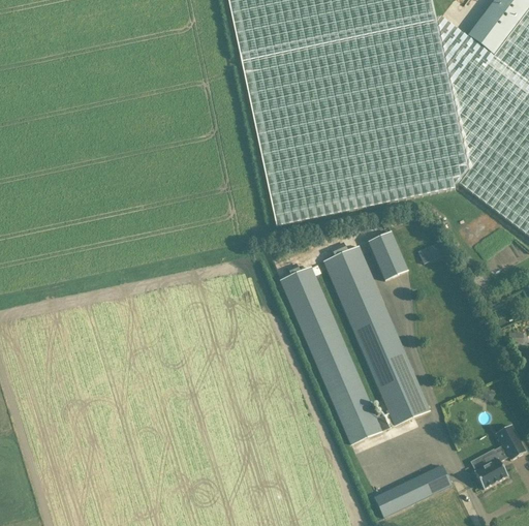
[(528,7),(493,56),(440,16),(435,17),(432,0),(228,0),(276,225),(428,193),(455,187),(460,183),(528,235),(528,7)]
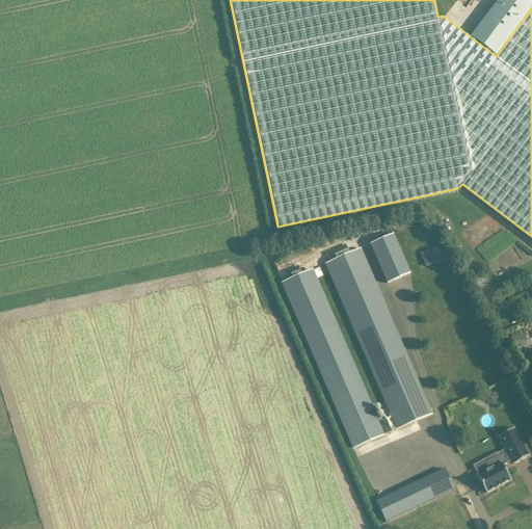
[(496,56),(531,6),(531,2),(529,0),(497,0),(470,35),(496,56)]
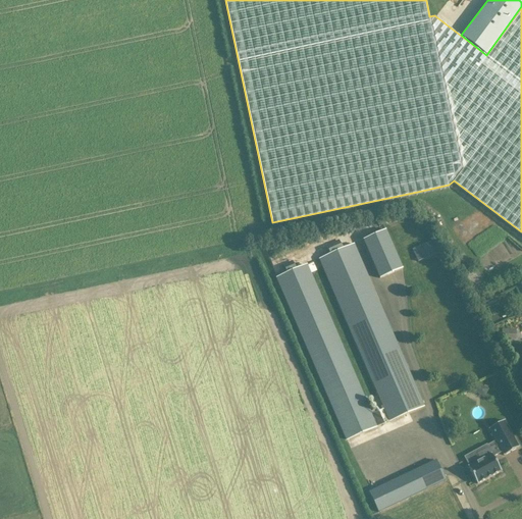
[(385,227),(363,238),(379,275),(403,265),(385,227)]
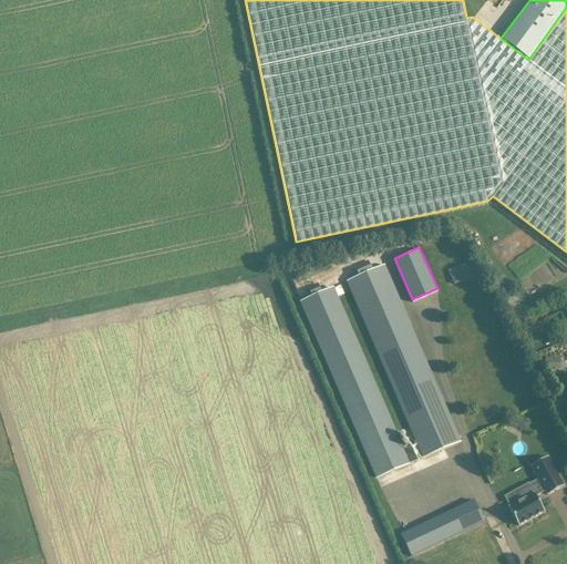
[(384,262),(372,267),(368,257),(354,264),(359,274),(347,279),(416,441),(404,447),(332,284),(321,288),(318,280),(308,285),(311,294),(300,298),(377,475),(461,438),(384,262)]
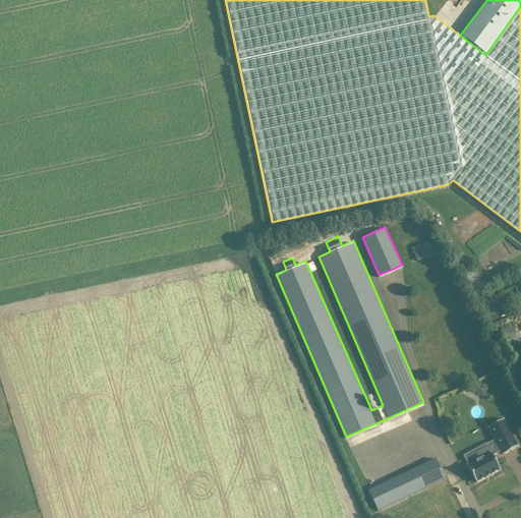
[(415,257),(437,249),(431,237),(411,244),(415,257)]
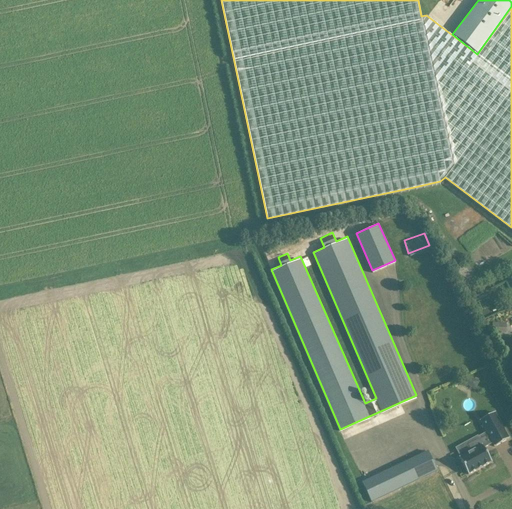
[(466,281),(476,277),(468,259),(458,264),(466,281)]
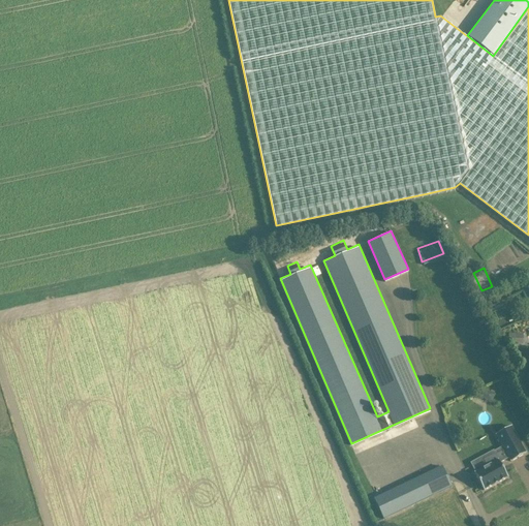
[(523,341),(523,331),(508,331),(508,341),(523,341)]
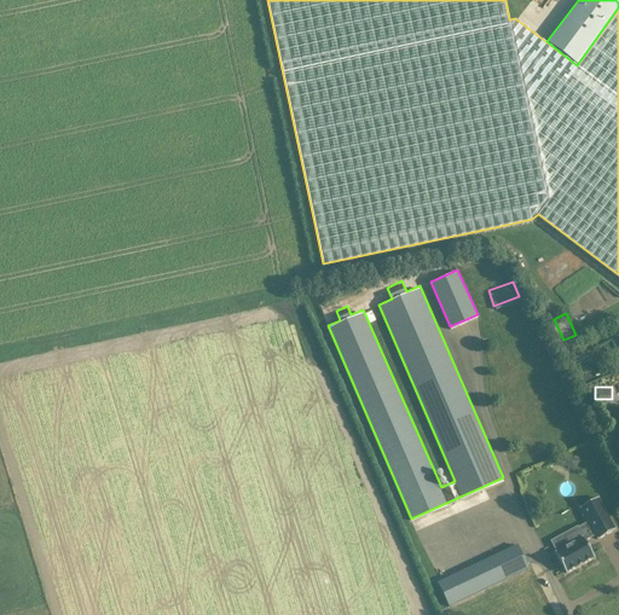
[(562,448),(557,458),(563,462),(570,452),(562,448)]
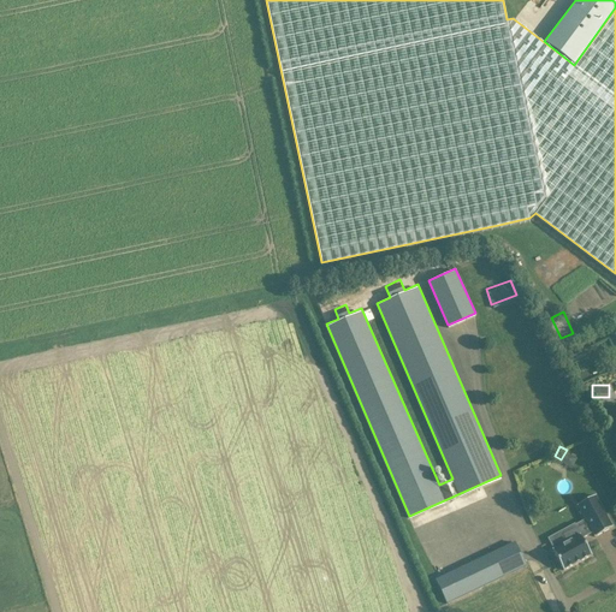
[(578,503),(585,516),(587,520),(576,526),(575,524),(562,532),(567,540),(554,547),(552,547),(563,568),(591,552),(582,535),(592,530),(594,534),(612,524),(594,493),(578,503)]
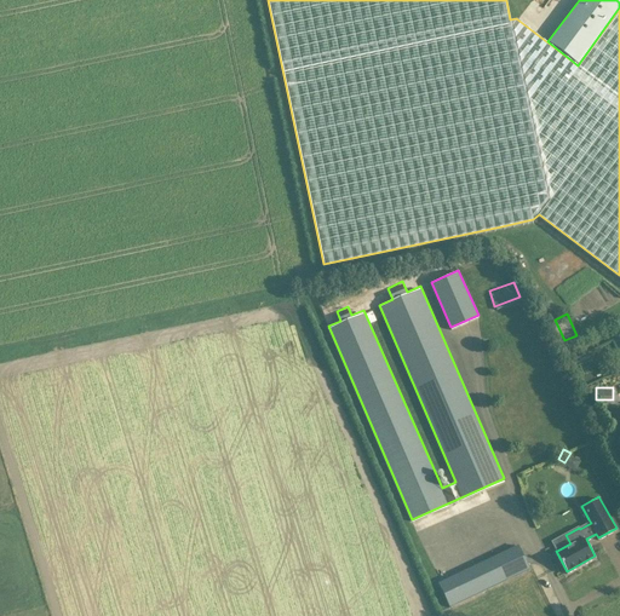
[(518,543),(442,579),(438,581),(449,604),(517,573),(529,566),(528,564),(527,562),(523,553),(518,543)]
